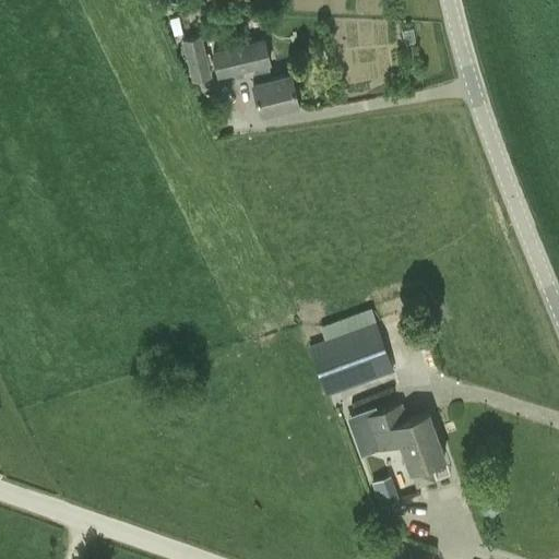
[(181,34),(177,16),(168,19),(171,36),(181,34)]
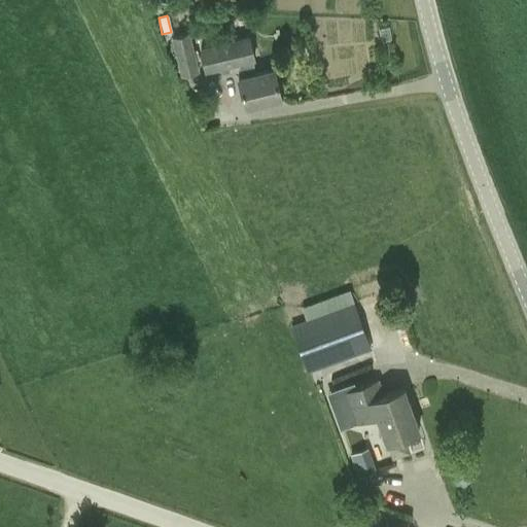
[(198,74),(188,32),(171,36),(181,78),(198,74)]
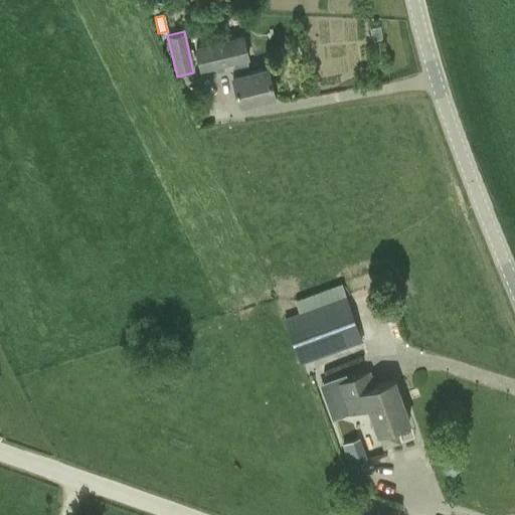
[(249,71),(246,56),(248,55),(243,35),(196,45),(201,66),(215,63),(217,70),(223,69),(222,62),(232,59),(235,74),(233,75),(240,103),(274,95),(268,67),(249,71)]
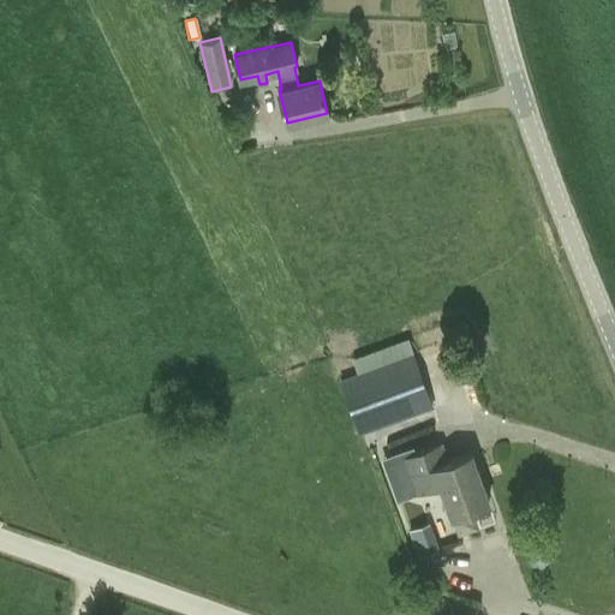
[(413,353),(339,380),(359,435),(433,407),(413,353)]
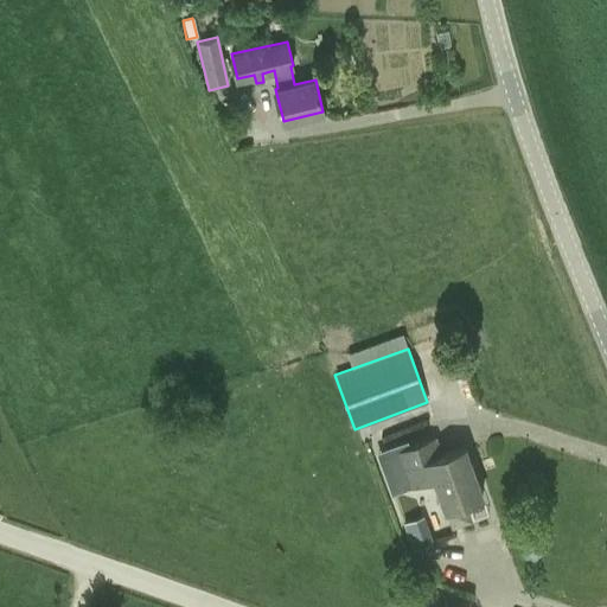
[(446,506),(453,524),(470,518),(464,500),(481,493),(465,446),(439,455),(433,439),(406,448),(408,454),(384,464),(394,491),(434,477),(445,508),(446,506)]
